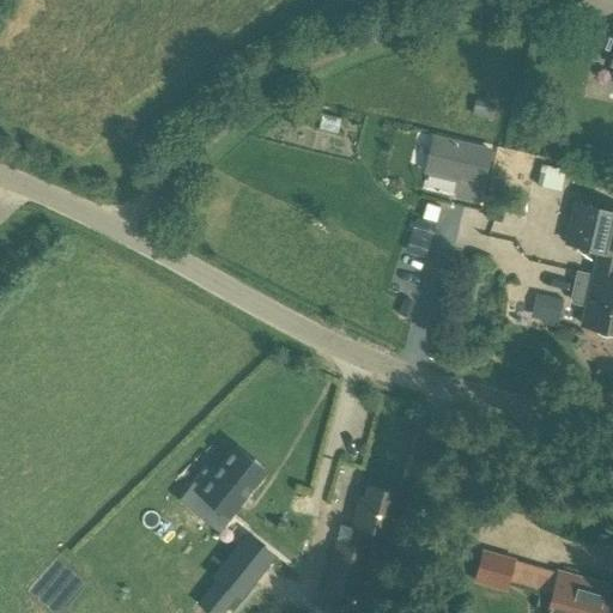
[(477,102),(473,117),(493,122),(498,107),(477,102)]
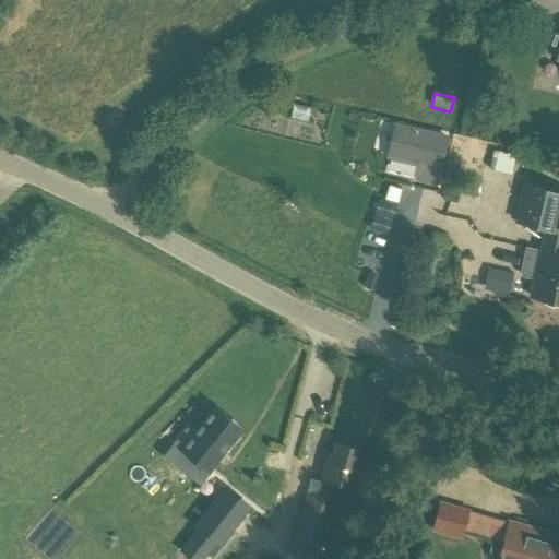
[(436,183),(448,134),(395,121),(388,153),(421,161),(417,179),(436,183)]
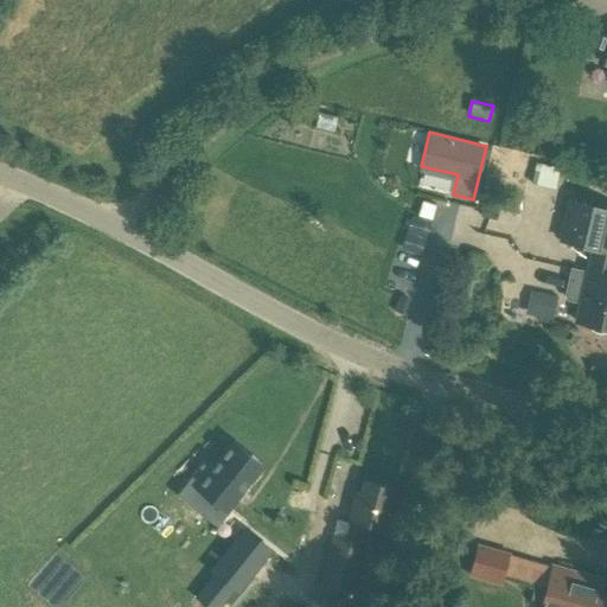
[(430,219),(435,205),(422,200),(419,216),(430,219)]
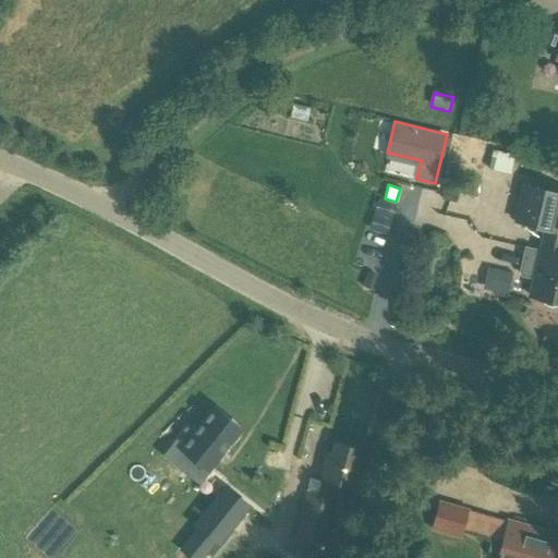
[(557,192),(524,184),(516,221),(546,228),(541,251),(525,247),(519,273),(520,273),(523,278),(534,280),(531,295),(540,298),(543,302),(547,305),(552,306),(555,306),(557,305),(557,192)]
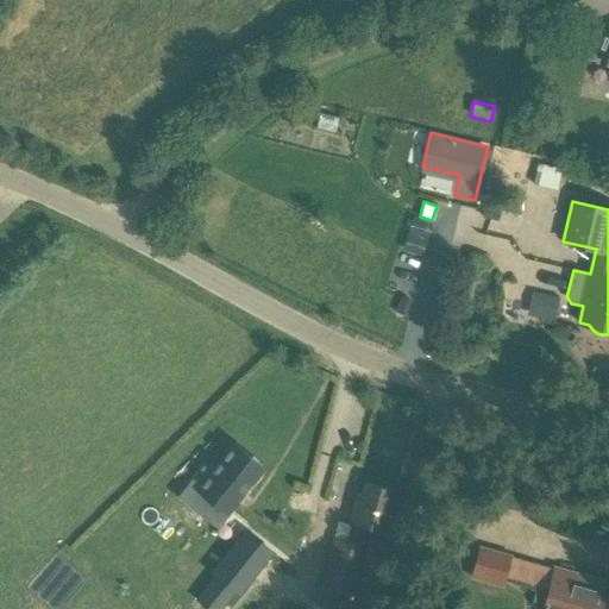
[(487,208),(484,220),(500,224),(502,212),(487,208)]
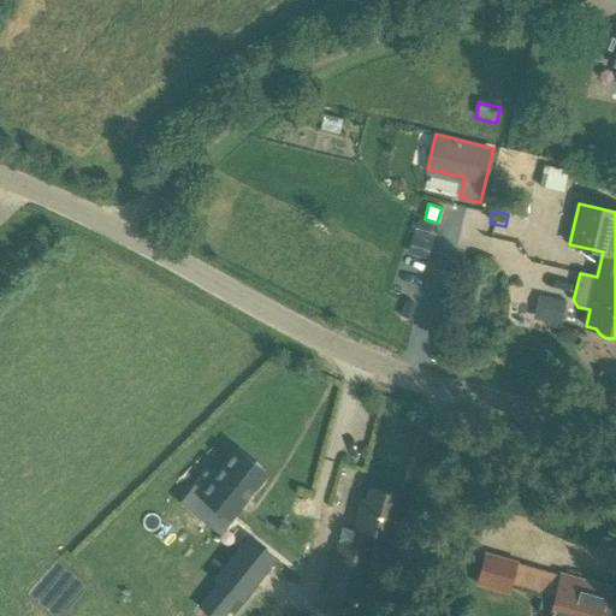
[(561,325),(566,303),(548,298),(543,321),(561,325)]
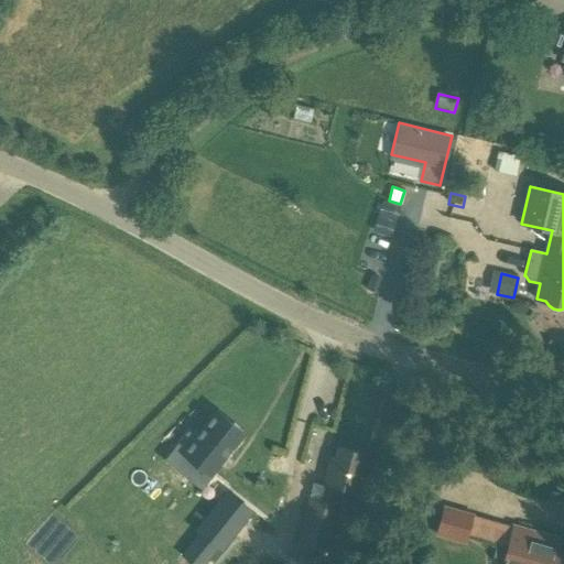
[(372,277),(368,291),(378,294),(382,279),(372,277)]
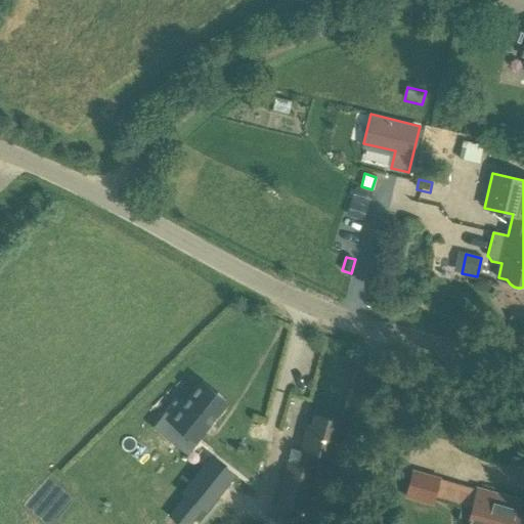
[(195,439),(225,401),(201,383),(182,406),(174,400),(151,428),(187,455),(199,441),(195,439)]
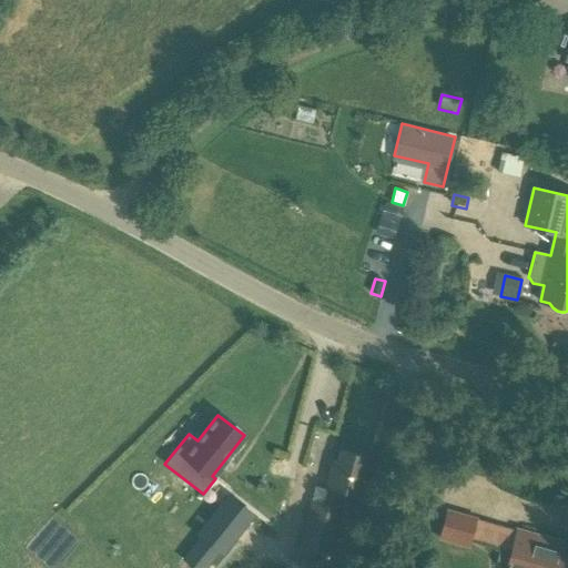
[(184,558),(184,559),(195,567),(204,567),(219,550),(223,554),(223,553),(223,551),(252,516),(253,515),(229,496),(227,497),(229,497),(200,533),(199,533),(199,534),(202,537),(185,558),(184,558)]
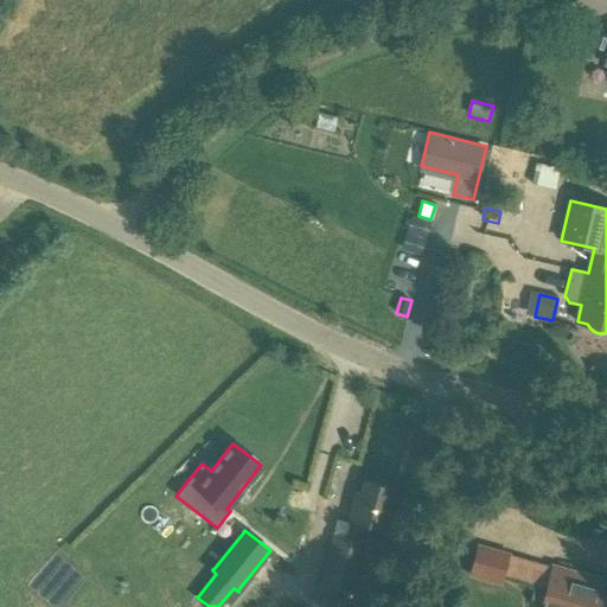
[(343,538),(331,587),(365,595),(378,548),(343,538)]
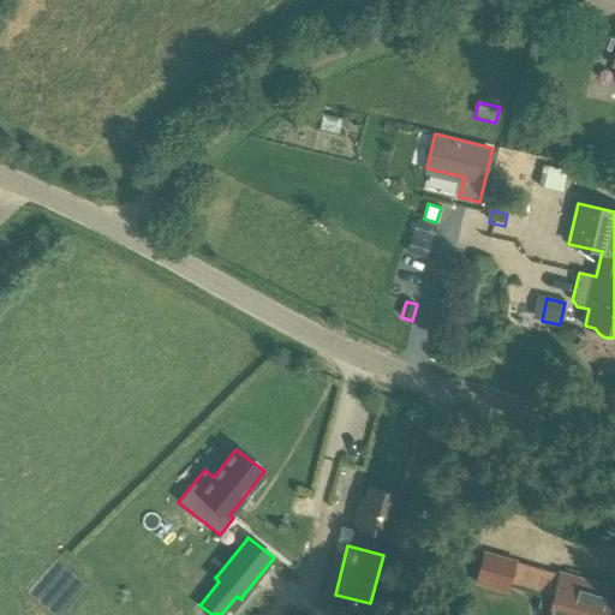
[(484,560),(476,583),(509,593),(511,587),(541,596),(537,610),(550,614),(549,614),(604,614),(613,586),(565,572),(562,579),(484,560)]
